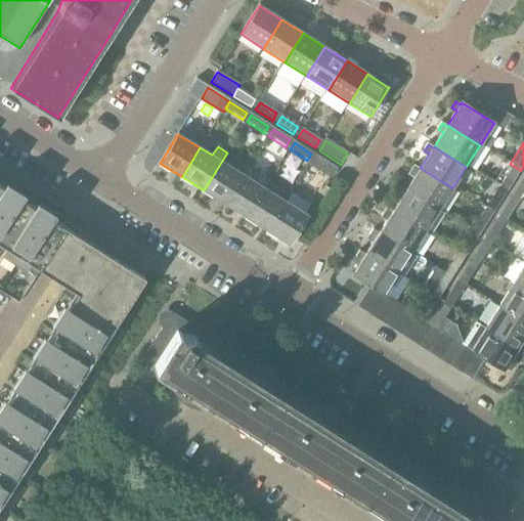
[(334,175),(338,170),(316,157),(309,167),(331,180),(334,175)]
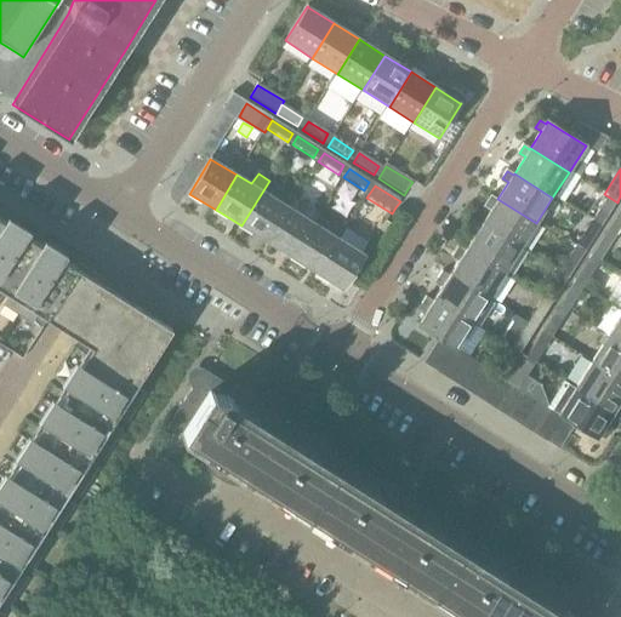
[(267,241),(289,207),(263,190),(241,226),(252,232),(267,241)]
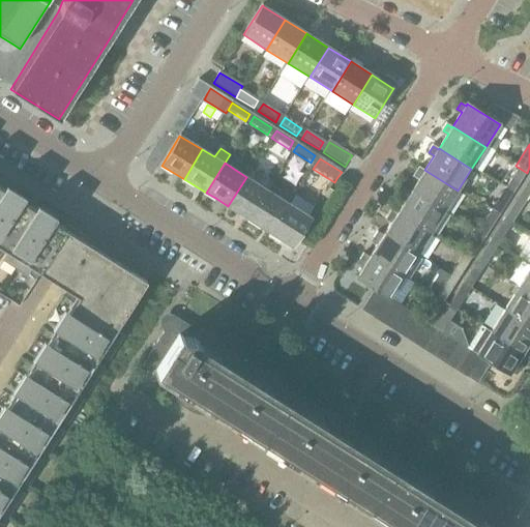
[(458,191),(424,170),(423,171),(419,168),(415,174),(420,177),(411,192),(444,212),(458,191)]
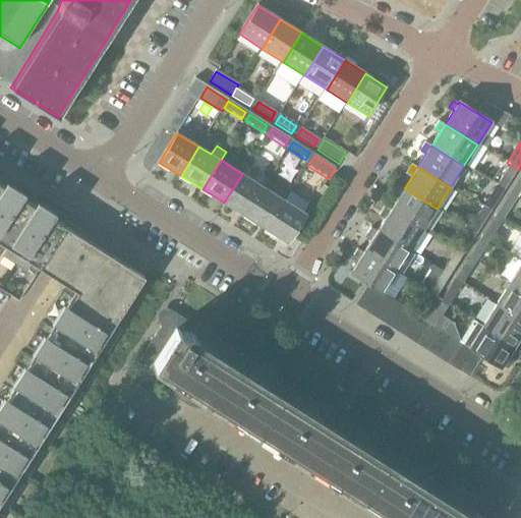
[(504,191),(515,174),(508,170),(497,187),(504,191)]
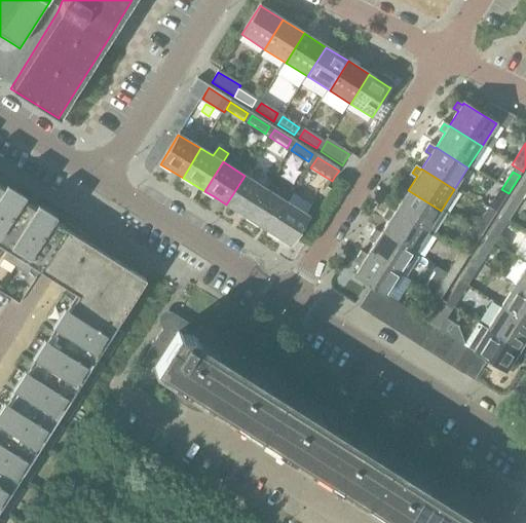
[(248,218),(266,189),(245,176),(226,204),(248,218)]
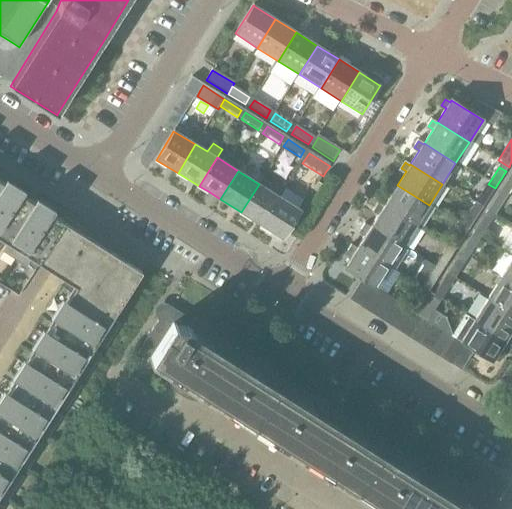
[(263,179),(270,184),(274,177),(267,172),(263,179)]
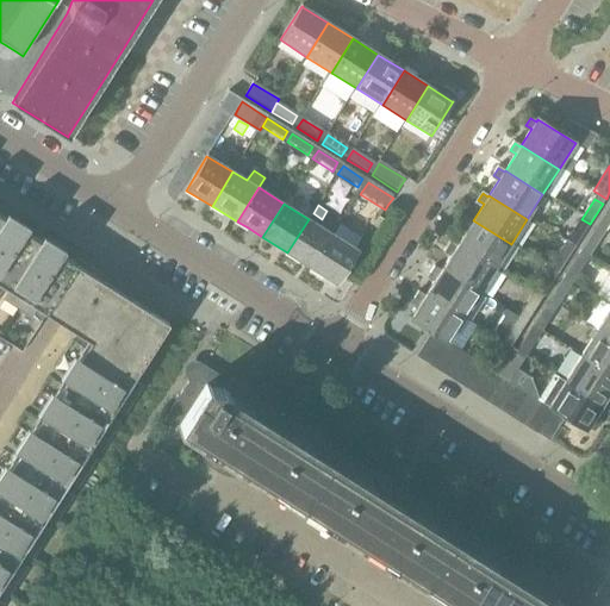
[(609,208),(597,229),(604,233),(609,225),(609,208)]
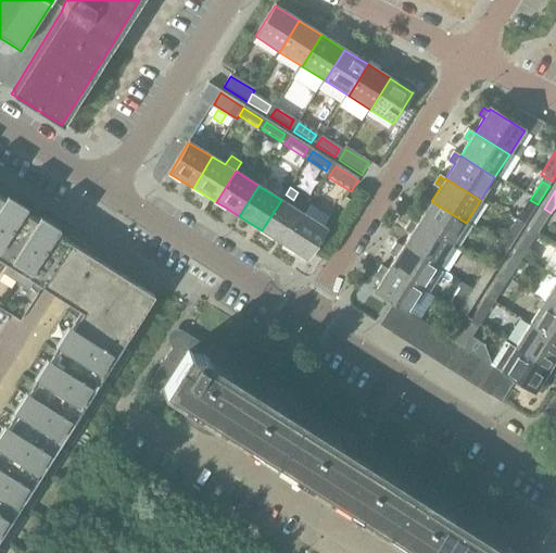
[(466,223),(431,201),(430,202),(426,199),(421,205),(426,209),(417,224),(452,246),(466,223)]
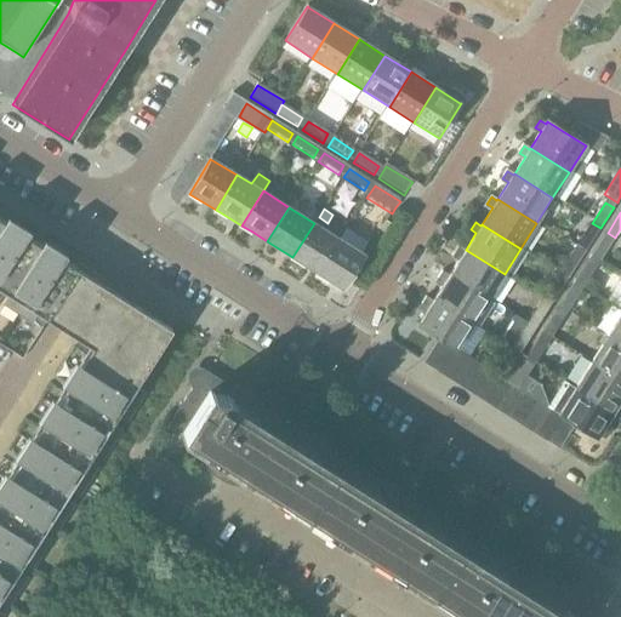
[(318,274),(340,240),(314,223),(292,257),(318,274)]
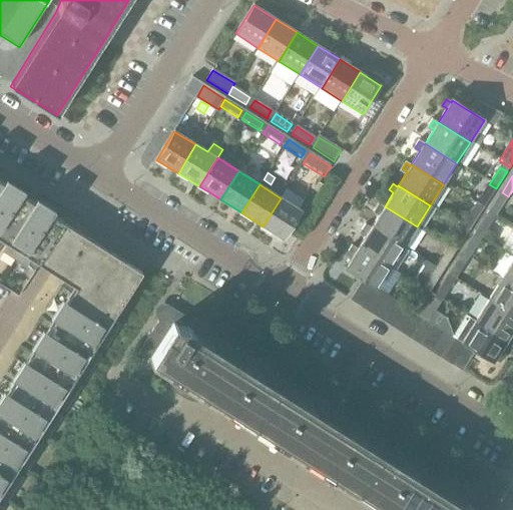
[(0,241),(1,240),(7,244),(15,231),(14,230),(22,218),(23,218),(33,204),(2,185),(0,188),(0,241)]
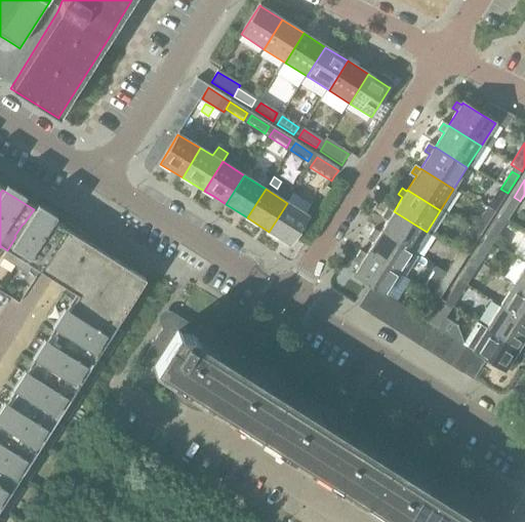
[(494,213),(505,197),(497,193),(487,209),(494,213)]
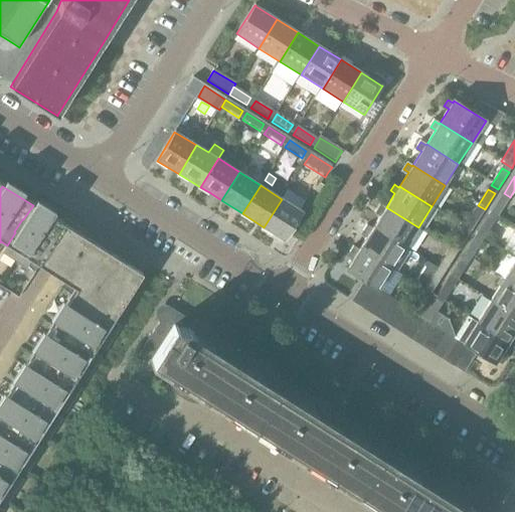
[(501,197),(491,213),(497,218),(508,201),(501,197)]
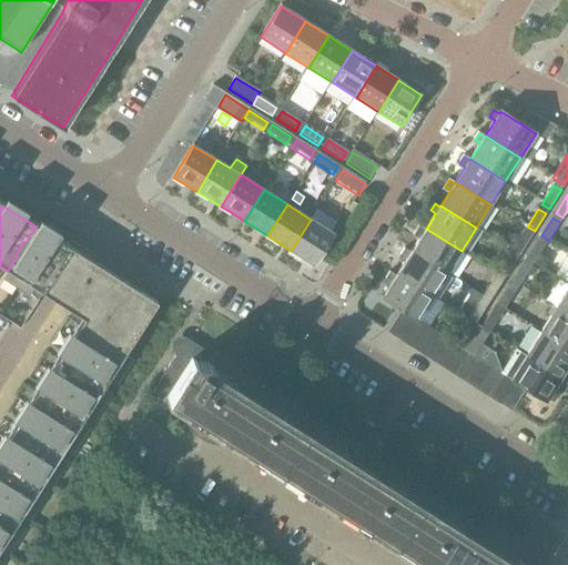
[(314,265),(334,234),(311,220),(291,251),(314,265)]
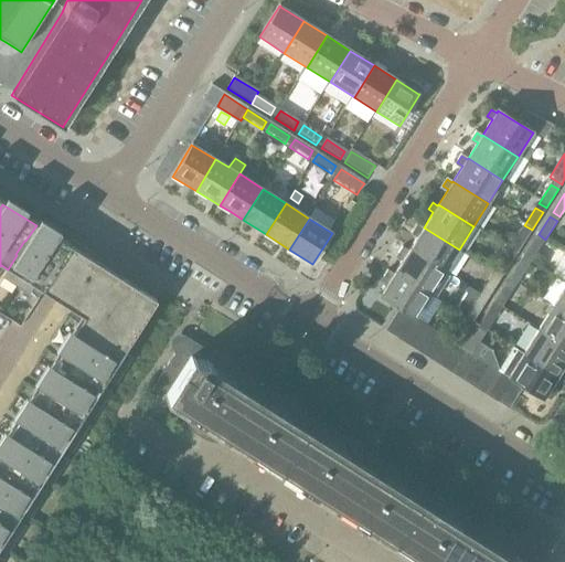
[(34,286),(41,290),(70,246),(36,225),(25,241),(24,241),(16,254),(17,255),(8,269),(1,279),(2,281),(3,278),(30,295),(34,286)]
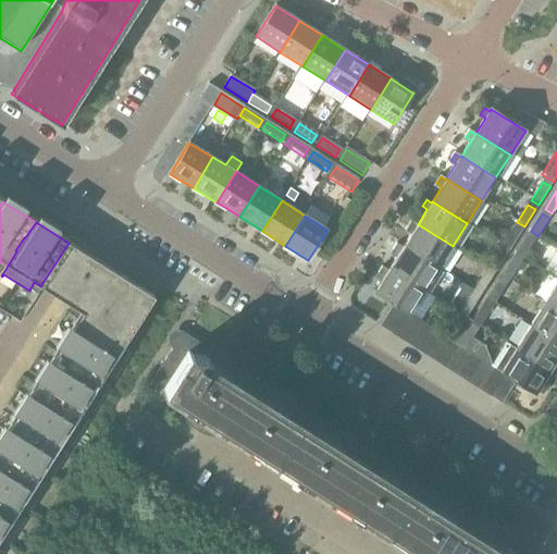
[(453,246),(418,224),(417,225),(411,222),(407,229),(412,233),(403,247),(437,270),(453,246)]
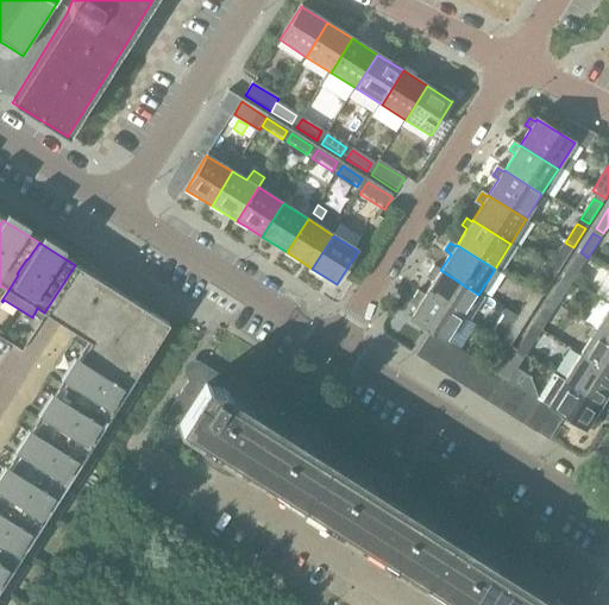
[(557,273),(570,253),(562,249),(548,268),(557,273)]
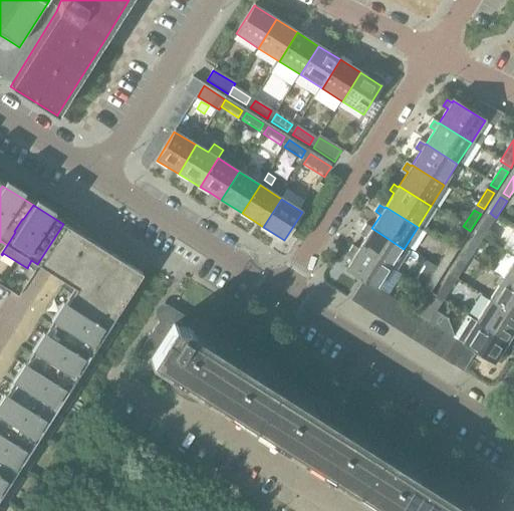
[(487,218),(476,235),(483,239),(493,222),(487,218)]
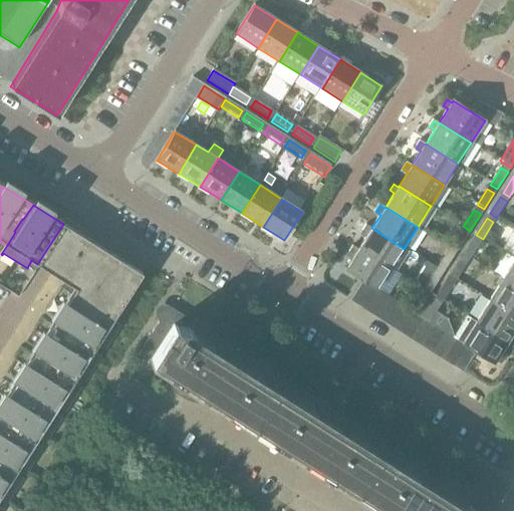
[(74,289),(107,310),(115,315),(140,277),(142,274),(71,229),(63,224),(37,264),(39,266),(46,270),(58,277),(75,288),(74,289)]
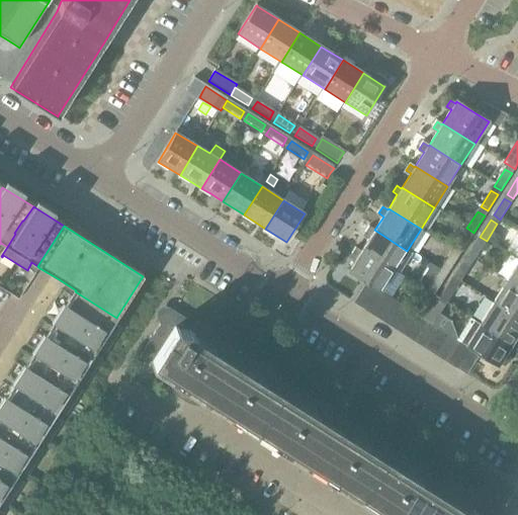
[(407,251),(374,230),(373,232),(369,229),(365,234),(370,237),(361,251),(394,272),(407,251)]
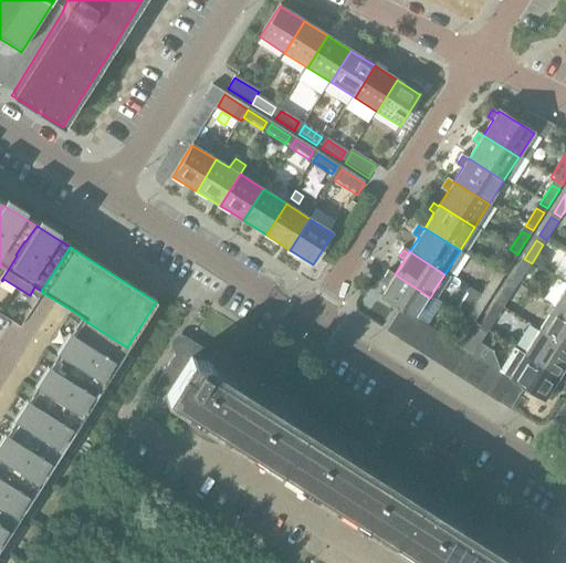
[(503,278),(515,259),(507,254),(495,273),(503,278)]
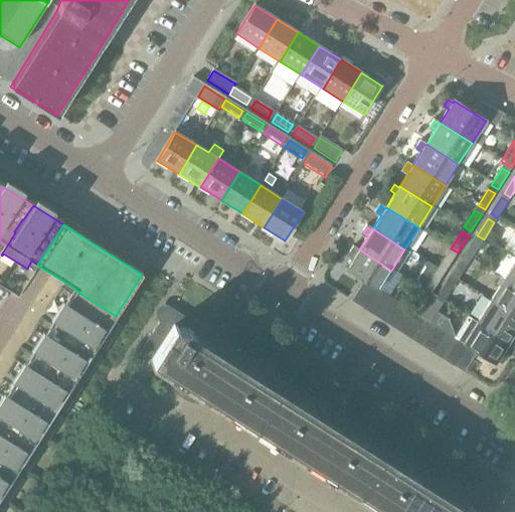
[(474,239),(463,257),(470,262),(481,244),(474,239)]
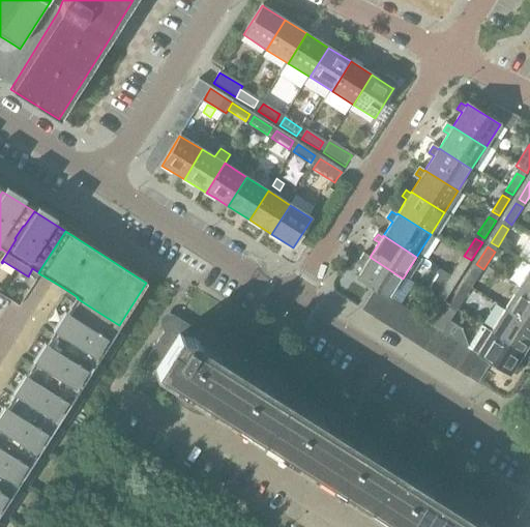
[(403,279),(370,257),(369,259),(363,256),(359,262),(364,265),(356,277),(375,290),(386,297),(389,299),(403,279)]
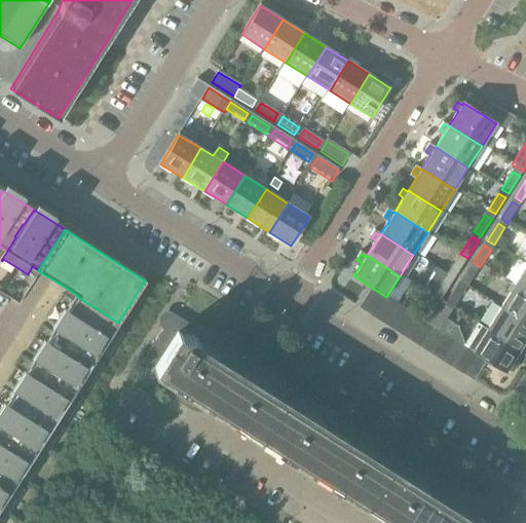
[(453,281),(464,263),(457,259),(446,275),(453,281)]
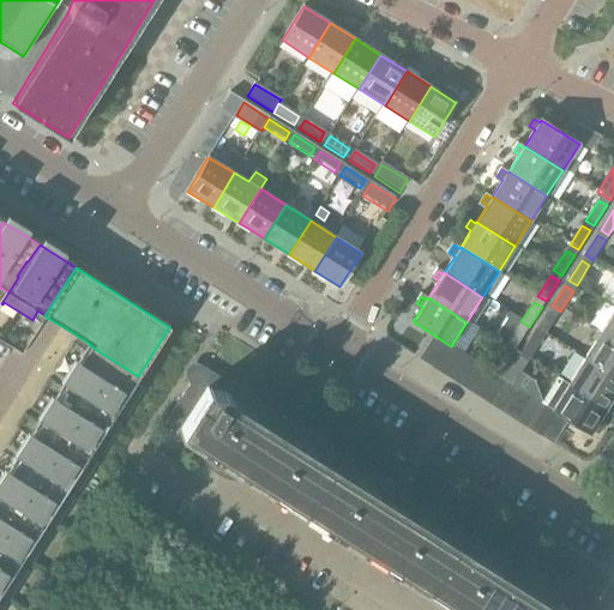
[(549,312),(536,331),(545,336),(558,316),(549,312)]
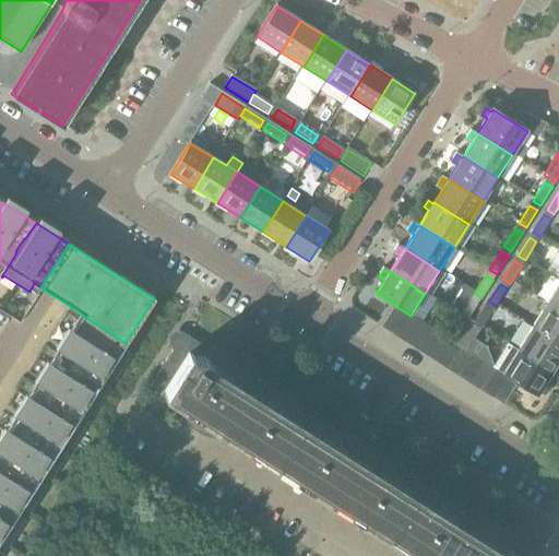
[(558,284),(546,306),(558,314),(558,284)]
